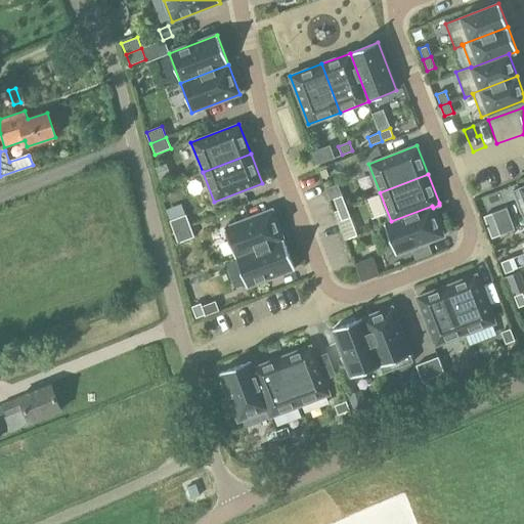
[(522,216),(523,214),(523,185),(513,190),(522,216)]
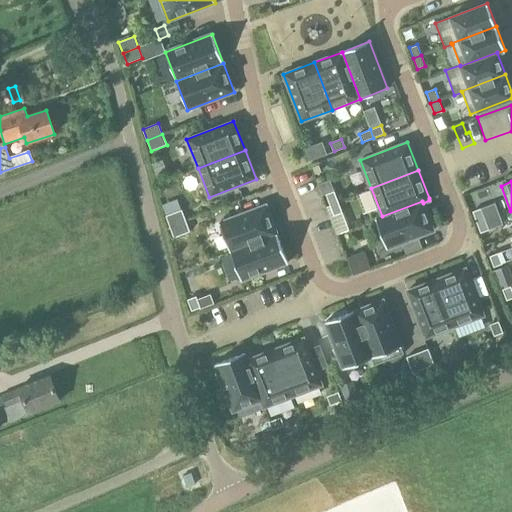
[(329,204),(338,201),(334,191),(326,194),(329,204)]
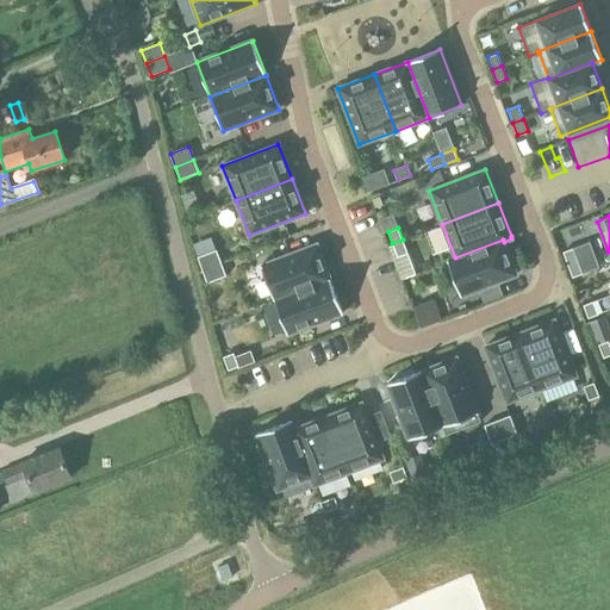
[(403,240),(392,243),(398,257),(408,253),(403,240)]
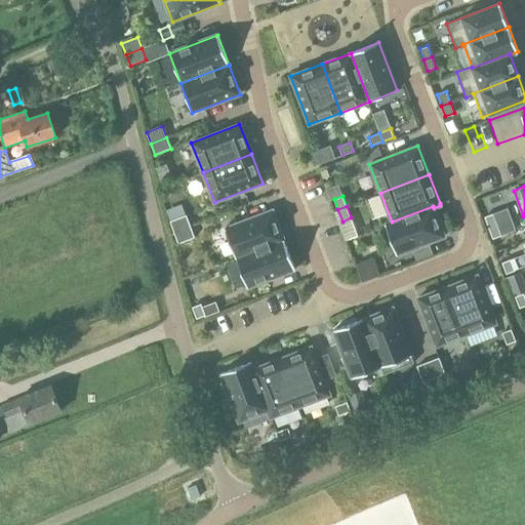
[(392,221),(385,225),(396,255),(412,249),(428,243),(444,237),(434,208),(433,206),(392,221)]
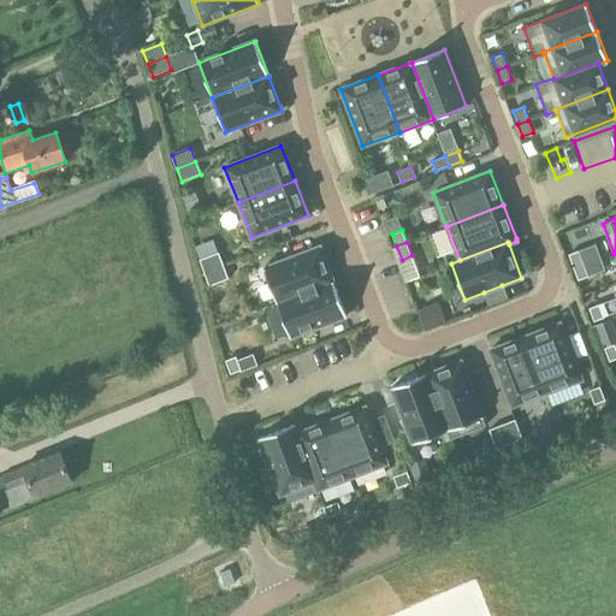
[(277,303),(333,282),(320,247),(264,268),(277,303)]
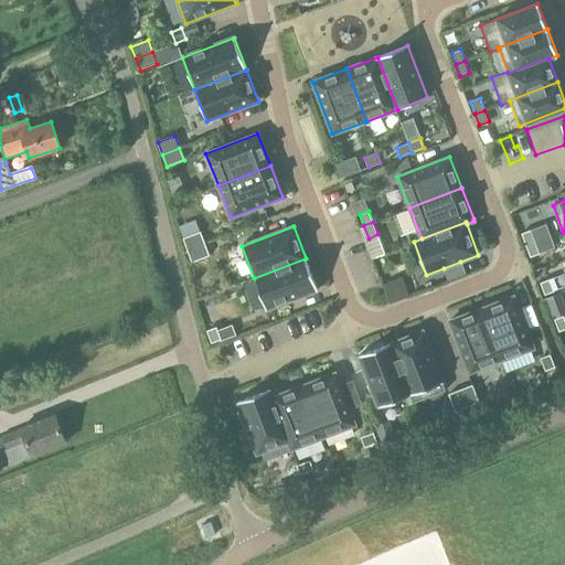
[(535,243),(531,230),(521,234),(526,246),(535,243)]
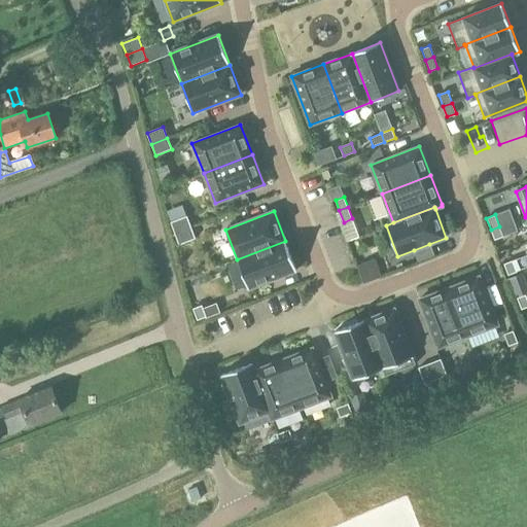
[(175,234),(190,227),(186,216),(171,222),(175,234)]
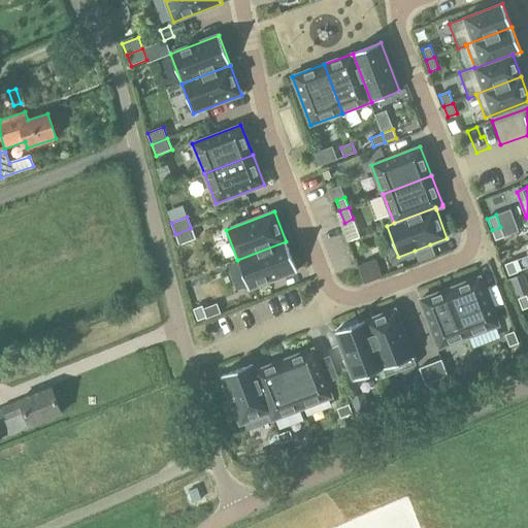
[(500,227),(492,230),(496,240),(504,237),(500,227)]
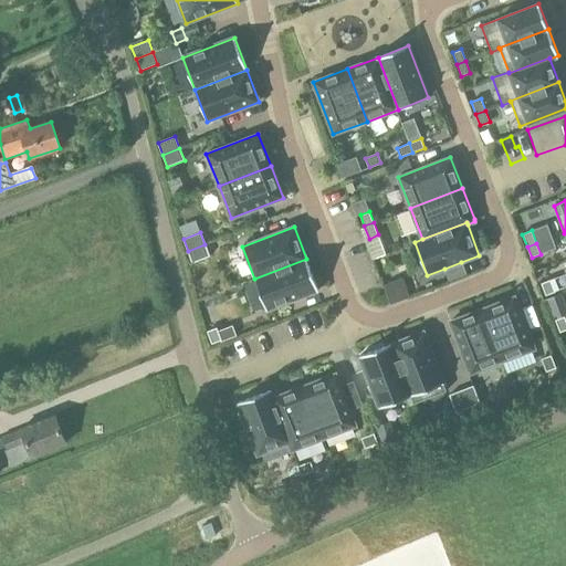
[(205,244),(188,251),(192,263),(210,257),(205,244)]
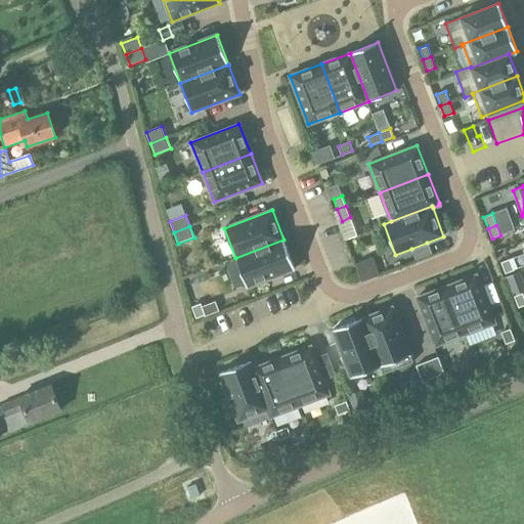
[(284,239),(235,258),(247,288),(295,269),(284,239)]
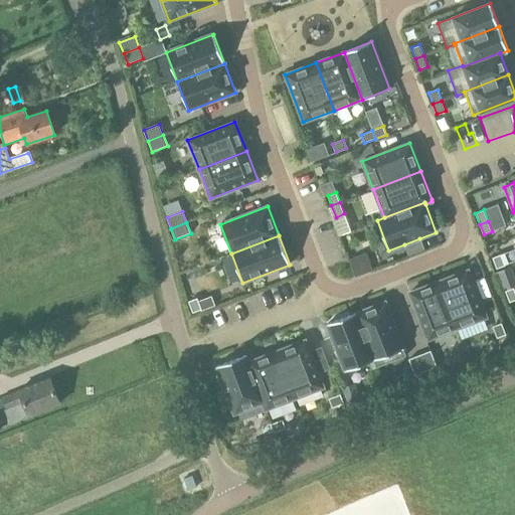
[(419,238),(404,244),(408,254),(423,248),(419,238)]
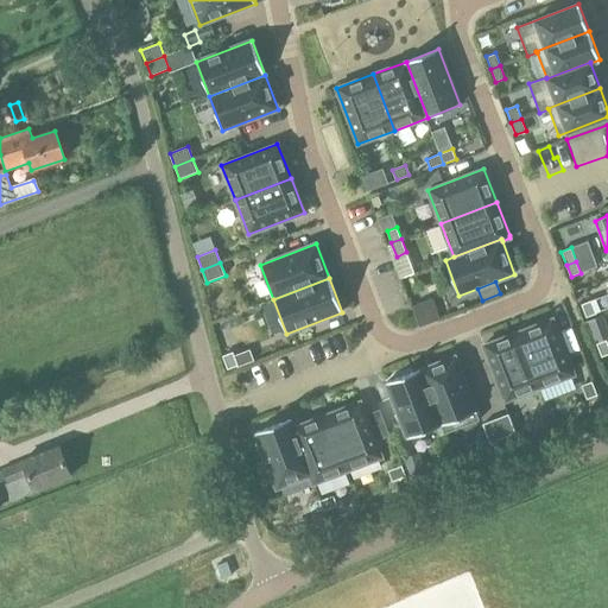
[(596,314),(591,301),(582,304),(587,317),(596,314)]
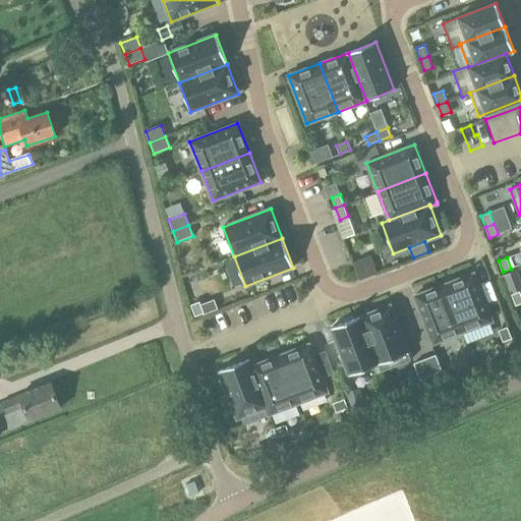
[(359,289),(377,283),(370,267),(353,273),(359,289)]
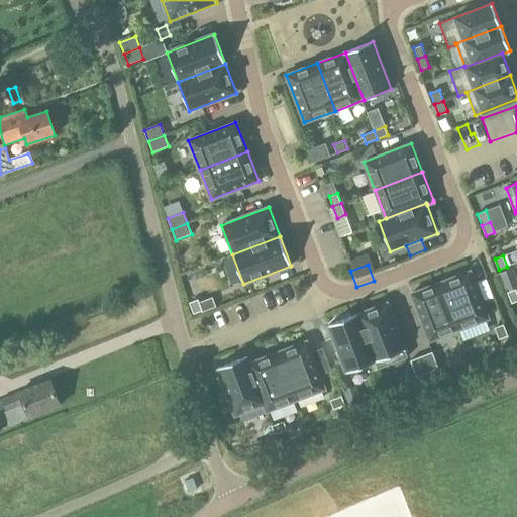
[(440,283),(458,330),(488,319),(470,271),(440,283)]
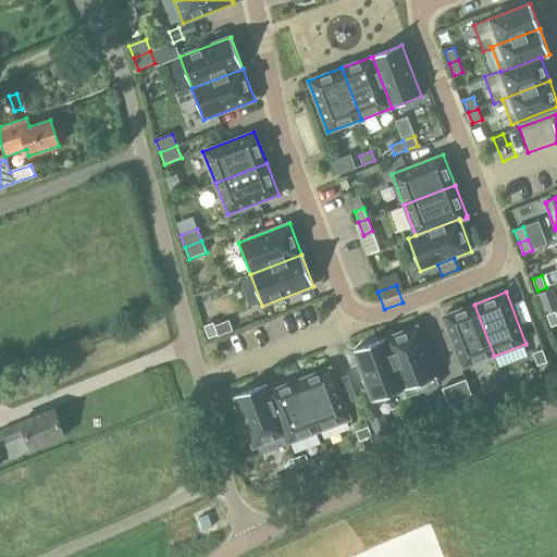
[(556,310),(548,292),(536,296),(544,316),(556,310)]
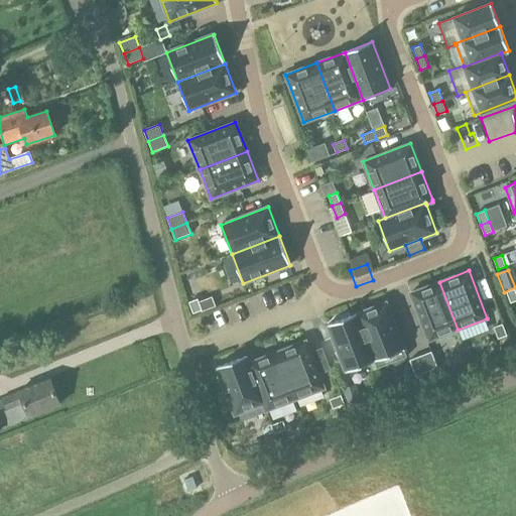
[(458,330),(439,282),(410,293),(428,341),(458,330)]
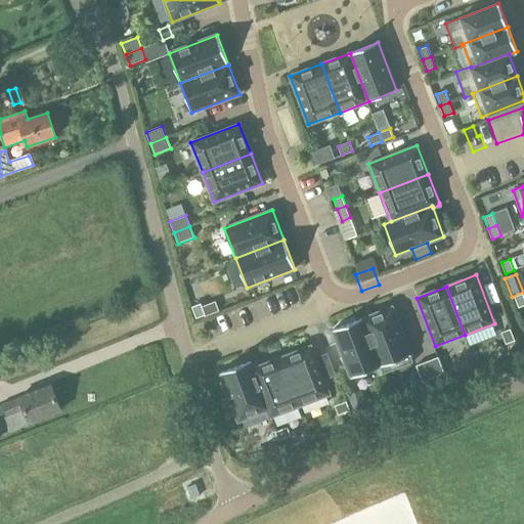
[(523,305),(523,297),(522,293),(514,296),(518,307),(523,305)]
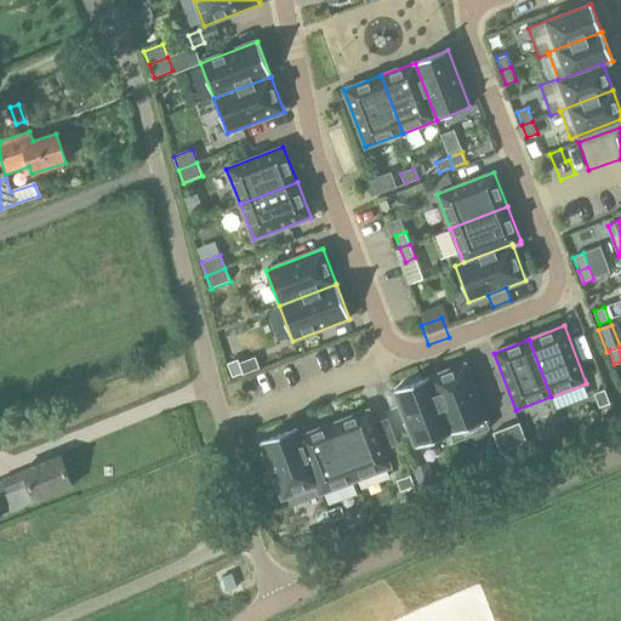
[(228,364),(233,377),(243,372),(238,360),(228,364)]
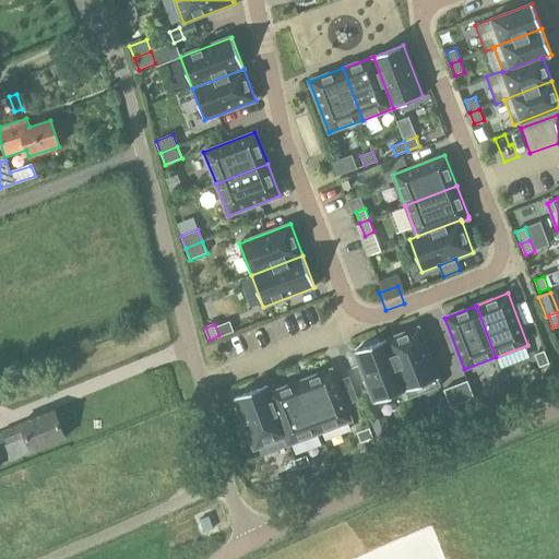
[(418,328),(387,340),(409,399),(441,387),(418,328)]
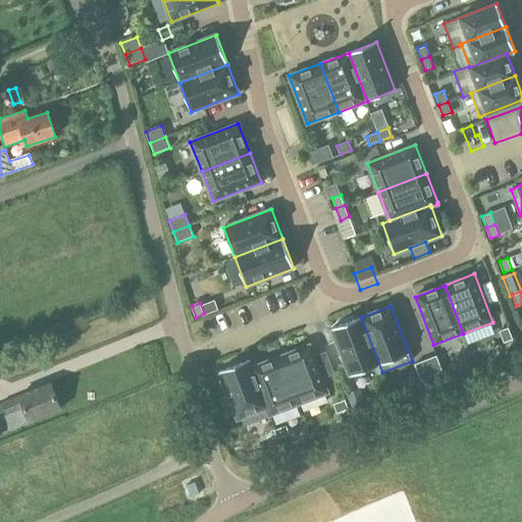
[(381,372),(382,372),(361,317),(331,328),(350,376),(378,365),(381,372)]
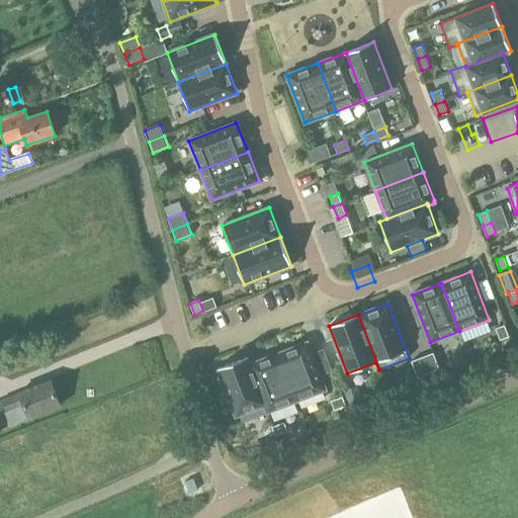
[(504,325),(496,328),(500,339),(508,336),(504,325)]
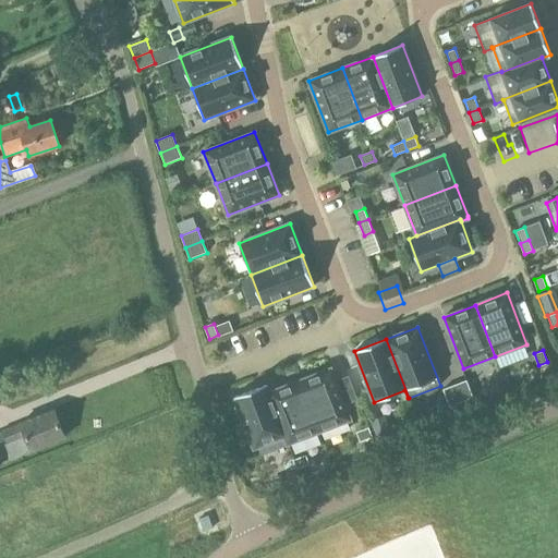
[(301,380),(320,432),(351,420),(331,368),(301,380)]
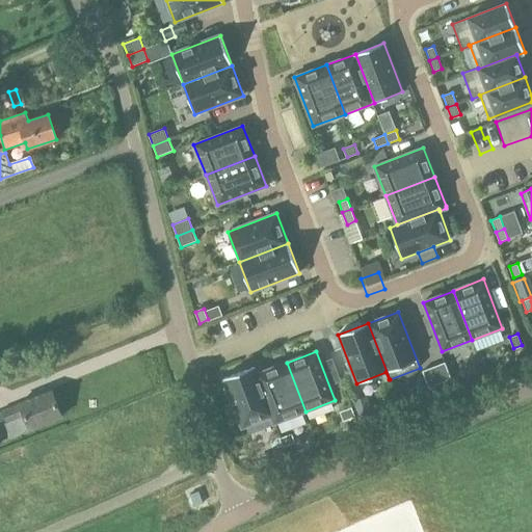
[(274,423),(306,411),(287,363),(258,373),(273,416),(271,417),(274,423)]
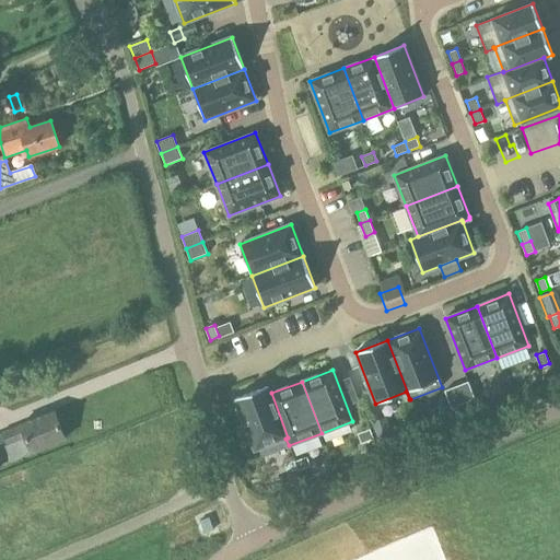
[(456,386),(463,403),(475,398),(468,382),(456,386)]
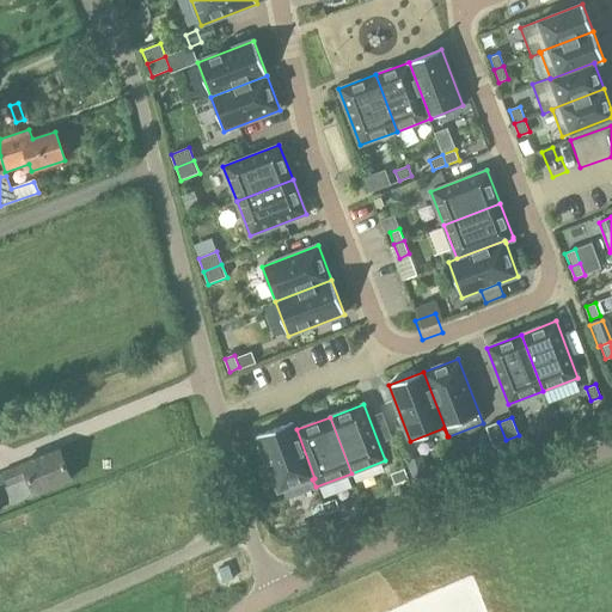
[(279,491),(312,479),(314,478),(297,429),(297,430),(293,422),(257,435),(279,491)]
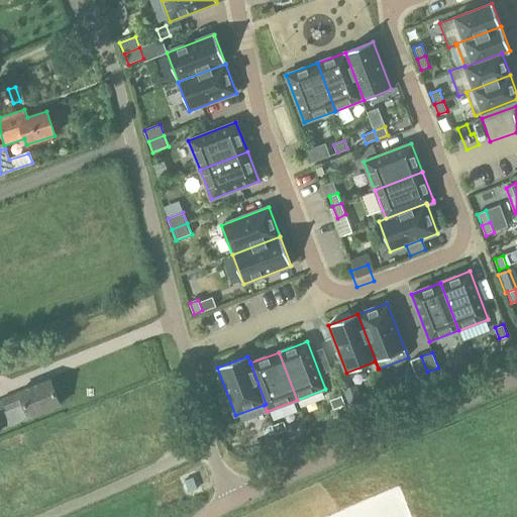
[(416,377),(427,372),(421,356),(410,360),(416,377)]
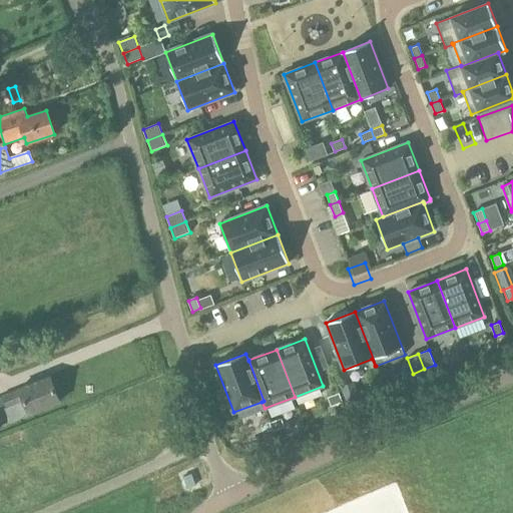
[(19,390),(2,397),(7,408),(23,401),(29,415),(59,402),(49,376),(18,389),(19,390)]
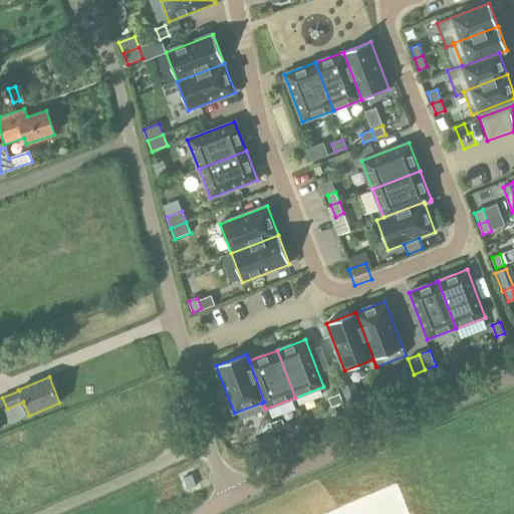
[(340,389),(348,411),(359,407),(351,384),(340,389)]
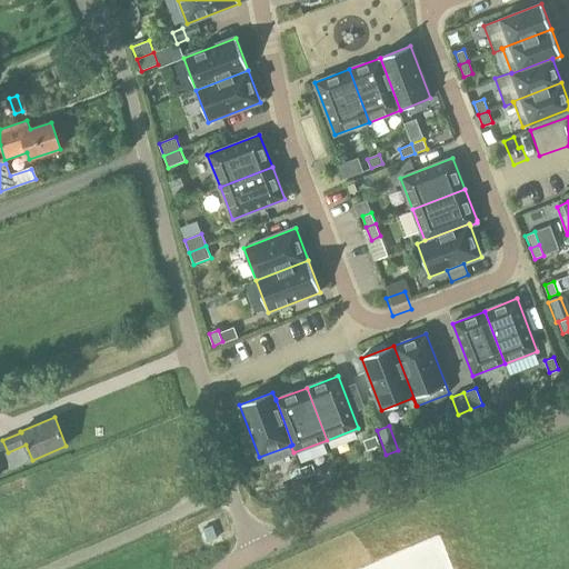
[(376,436),(363,441),(367,450),(379,446),(376,436)]
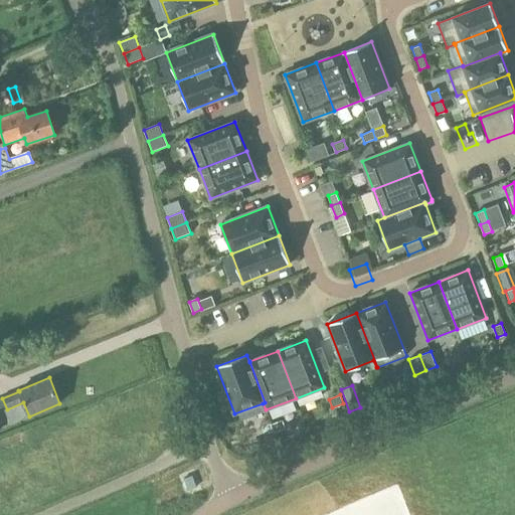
[(282,419),(272,424),(275,433),(286,428),(282,419)]
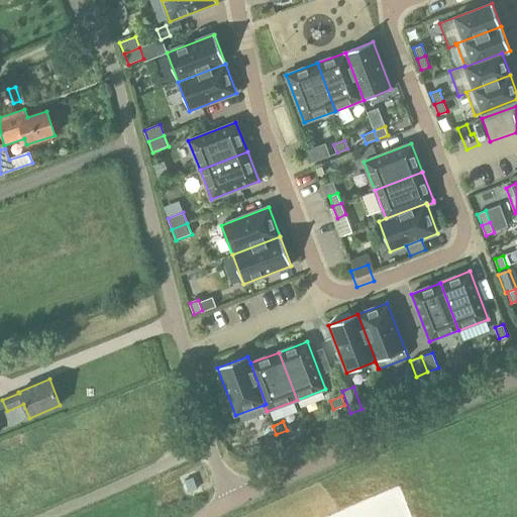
[(189,492),(197,489),(193,478),(184,481),(189,492)]
